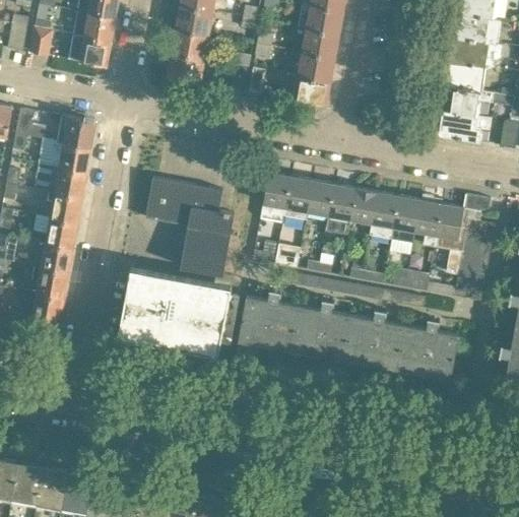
[(39,0),(39,7),(54,10),(55,0),(39,0)]
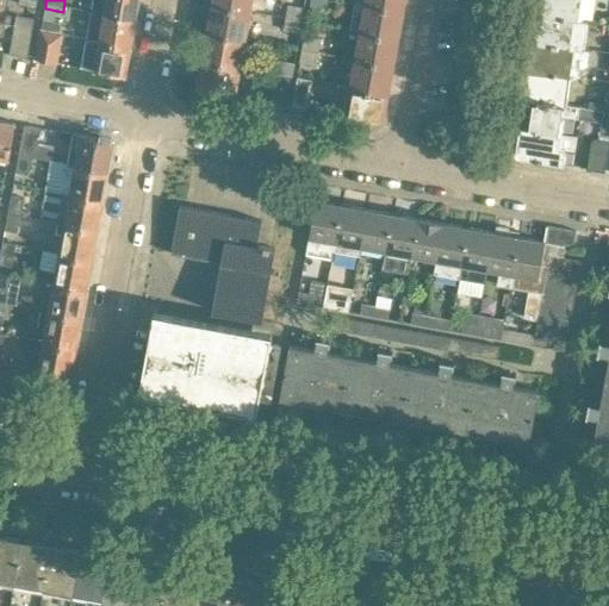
[(93,0),(91,17),(134,24),(138,0),(93,0)]
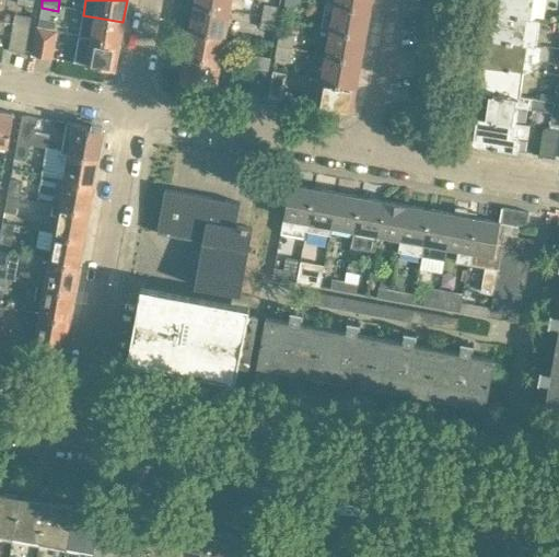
[(193,0),(193,7),(229,13),(231,0),(193,0)]
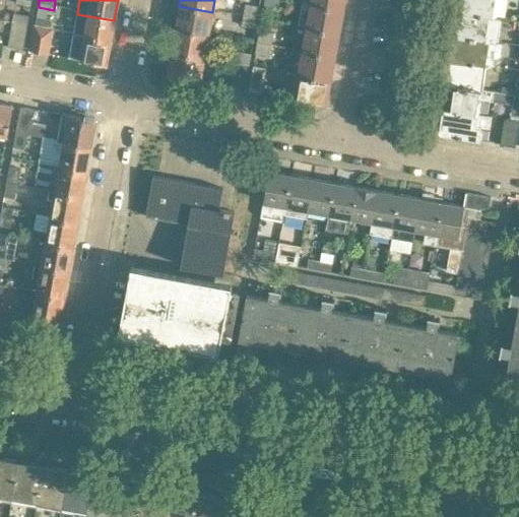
[(277,0),(264,0),(263,9),(275,11),(277,0)]
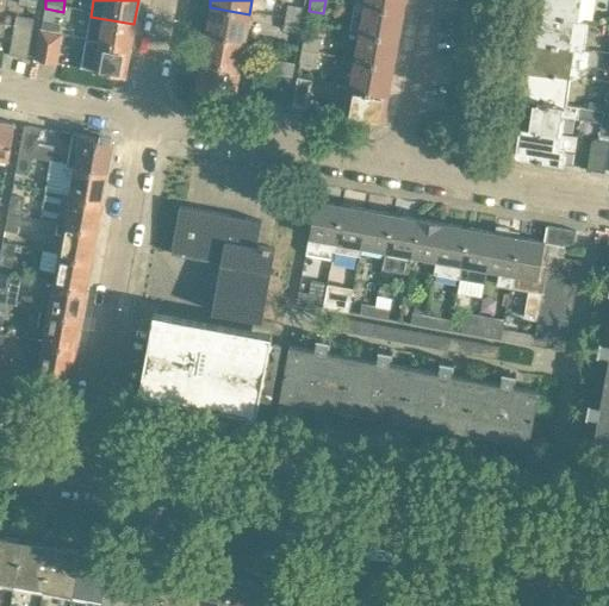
[(355,0),(354,5),(362,6),(403,13),(404,0),(355,0)]
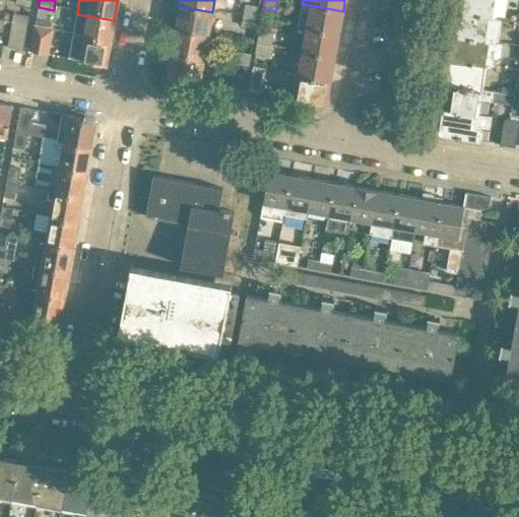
[(457,0),(456,14),(491,19),(494,0),(457,0)]
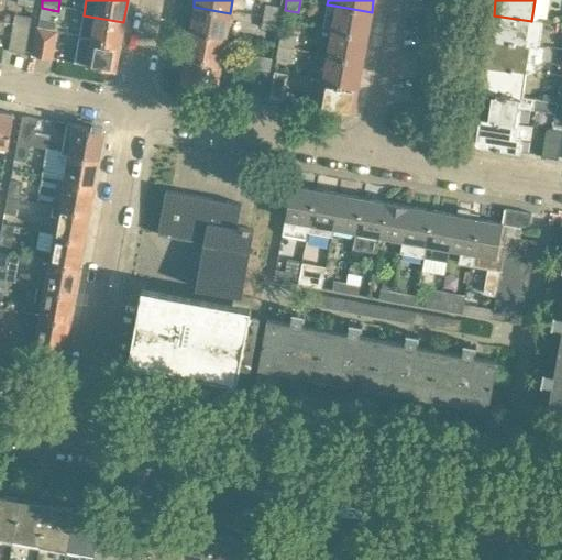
[(322,31),(330,32),(366,39),(372,12),(334,6),(327,4),(322,31)]
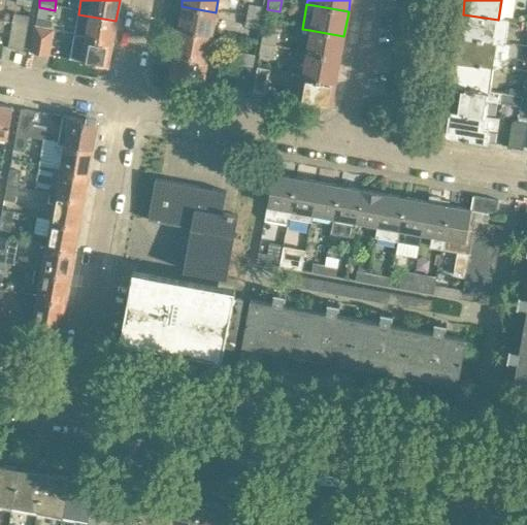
[(176,31),(211,37),(216,12),(182,6),(176,31)]
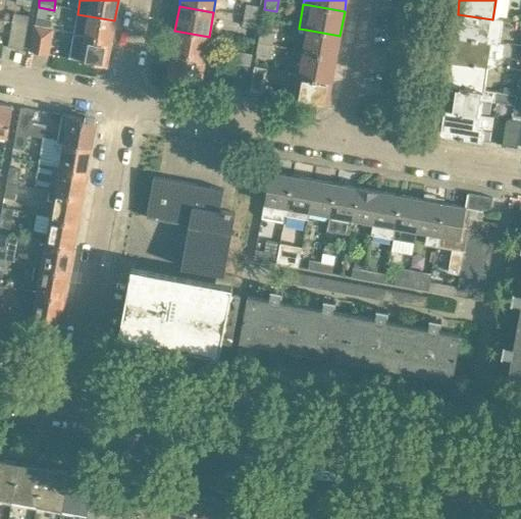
[(245,18),(257,20),(259,9),(247,7),(245,18)]
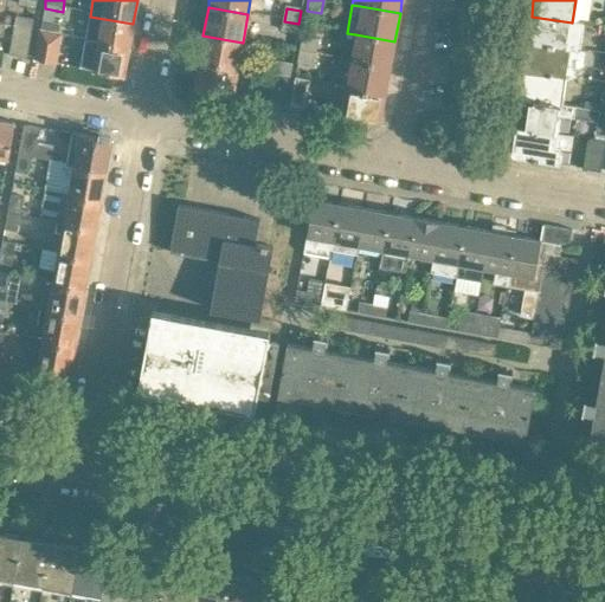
[(90,17),(84,44),(128,52),(133,24),(90,17)]
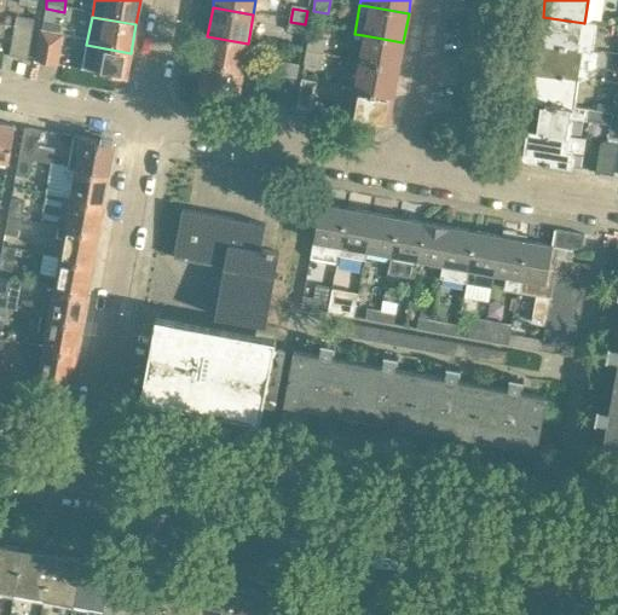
[(595,24),(584,23),(543,17),(538,45),(591,52),(595,24)]
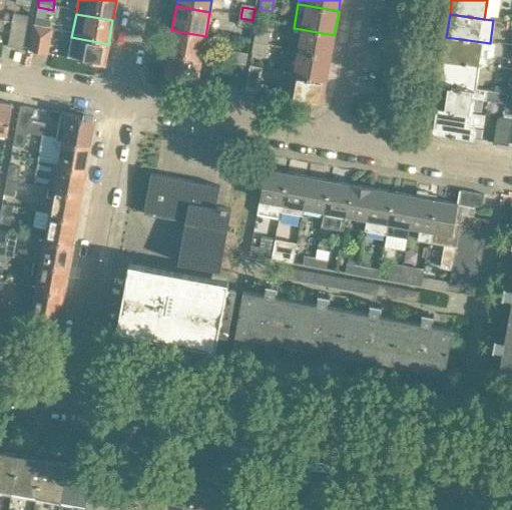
[(25,28),(27,19),(12,16),(11,26),(25,28)]
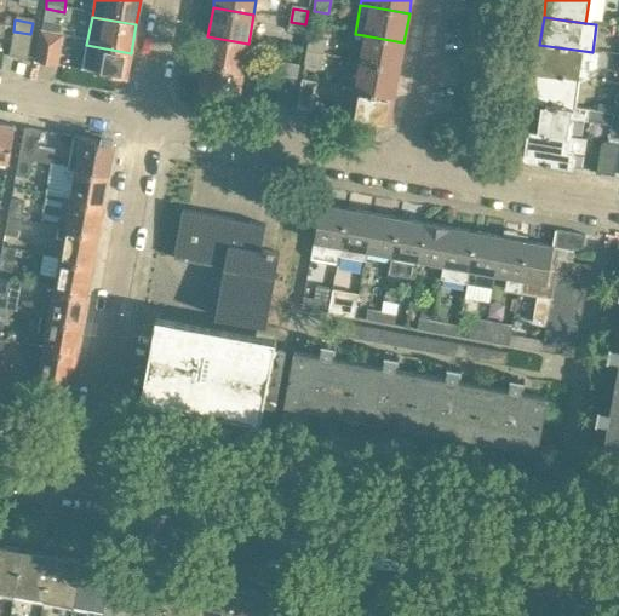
[(303,38),(305,24),(291,22),(288,35),(303,38)]
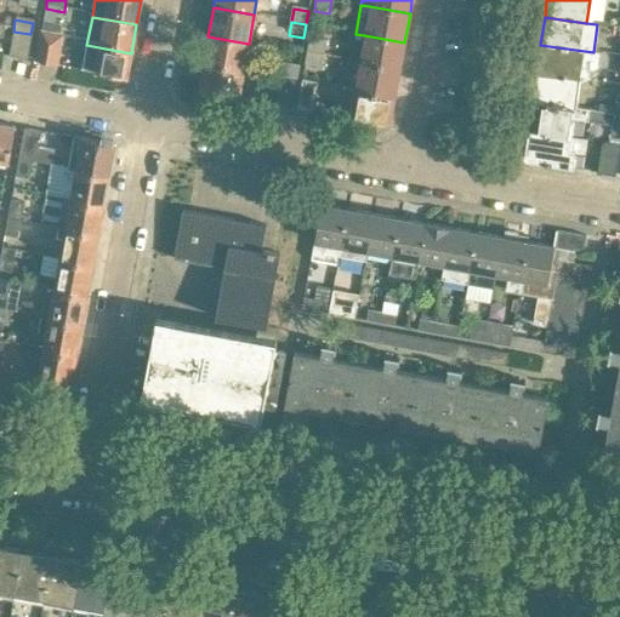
[(43,24),(40,36),(60,40),(61,35),(60,35),(61,27),(43,24)]
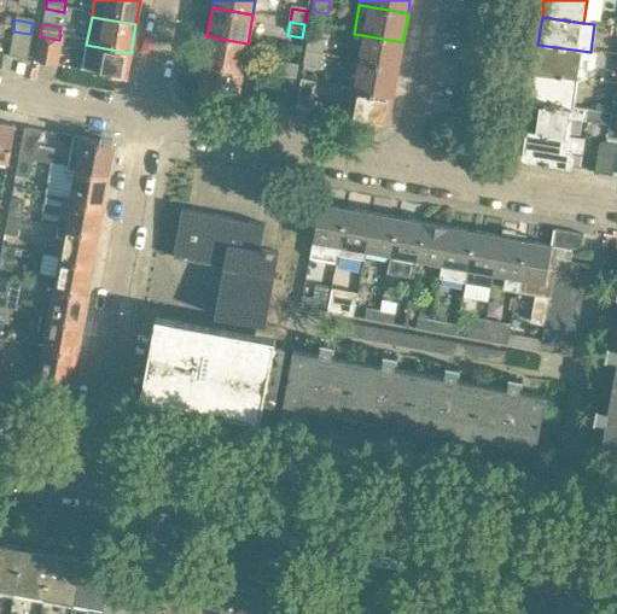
[(13,31),(9,58),(25,62),(30,34),(13,31)]
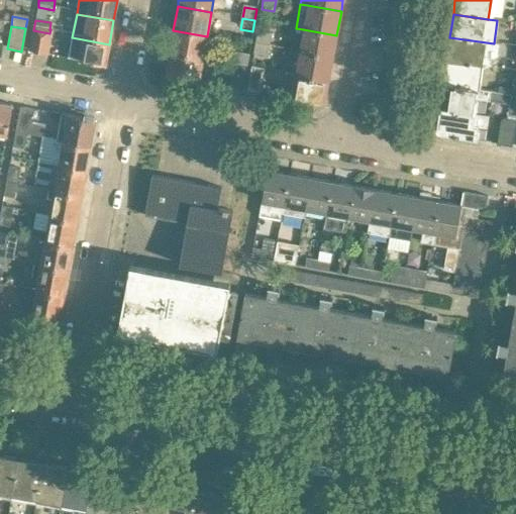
[(336,35),(303,29),(299,54),(332,59),(336,35)]
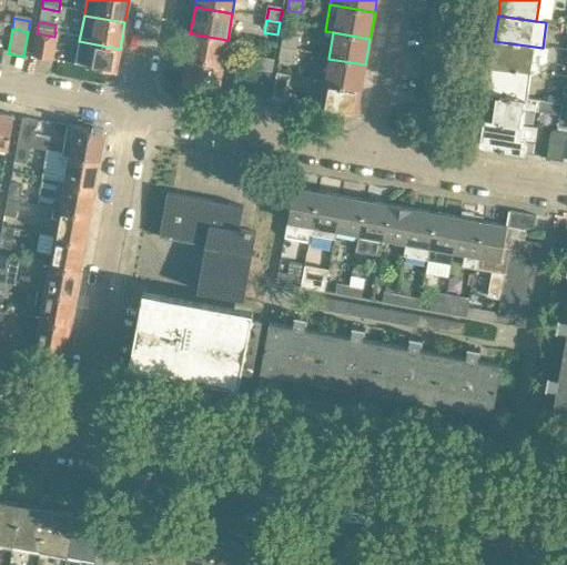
[(50,61),(54,37),(37,33),(32,58),(50,61)]
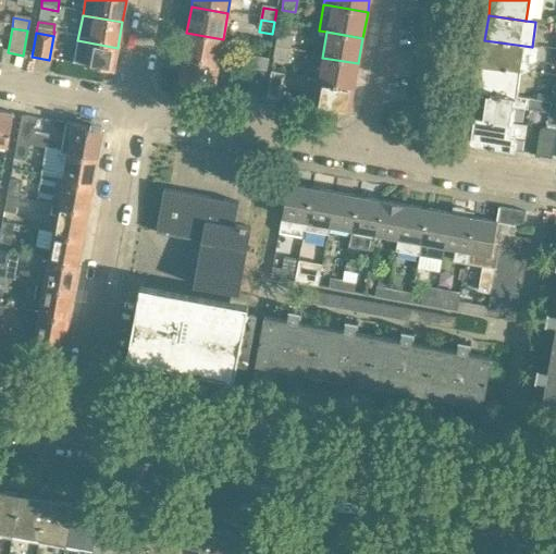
[(186,33),(182,58),(218,64),(223,39),(186,33)]
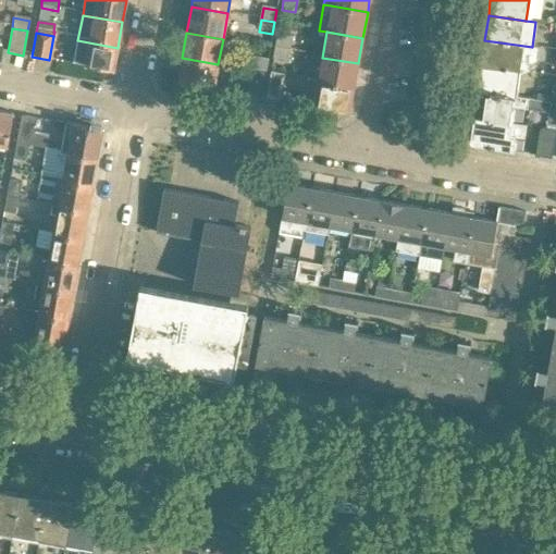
[(278,37),(275,49),(288,51),(291,39),(278,37)]
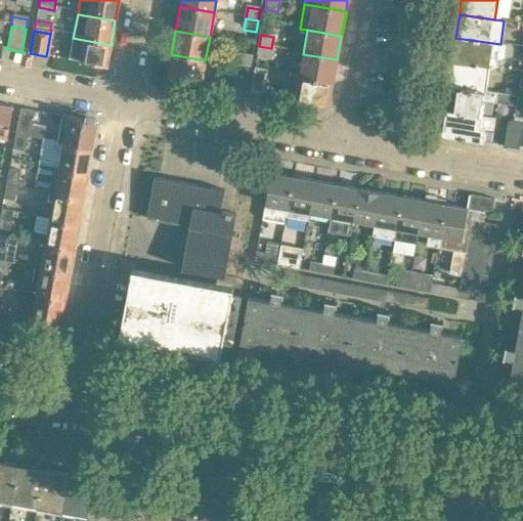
[(95,66),(106,68),(111,45),(85,40),(73,38),(69,60),(95,66)]
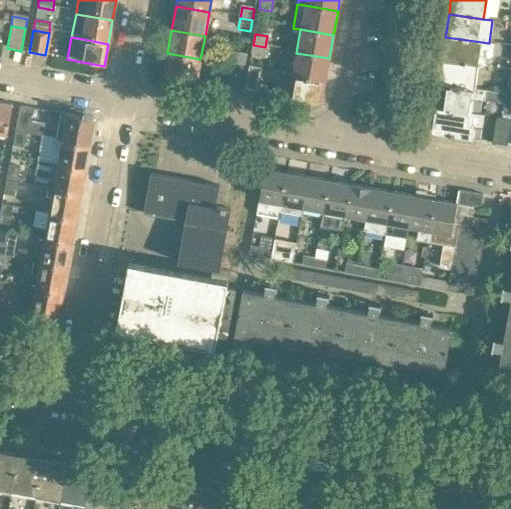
[(445,37),(442,62),(476,66),(488,68),(491,44),(489,43),(445,37)]
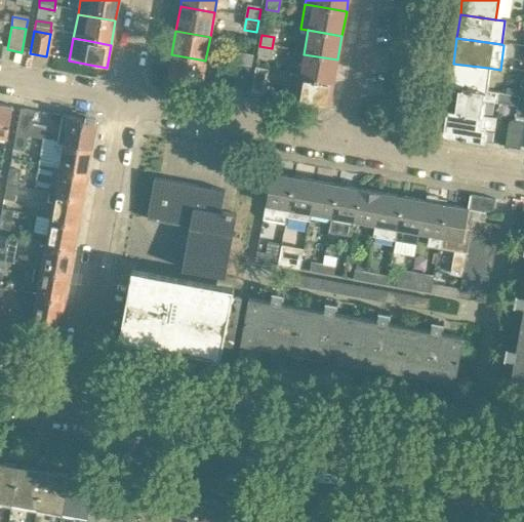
[(272,48),(259,46),(256,57),(270,59),(272,48)]
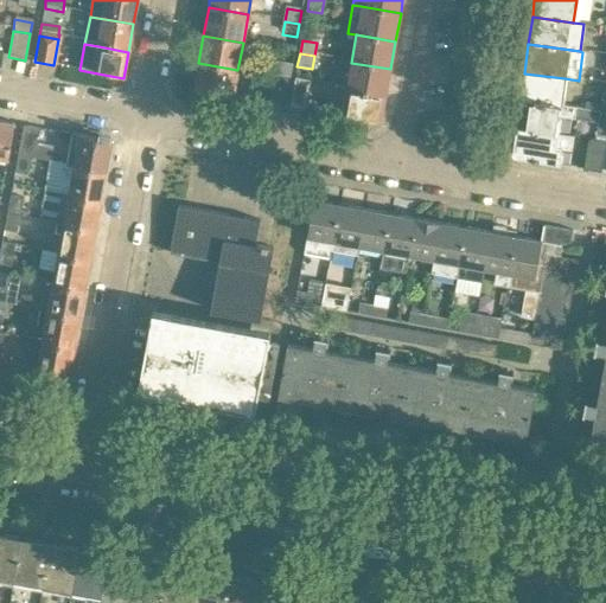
[(193,91),(233,98),(237,70),(198,63),(193,91)]
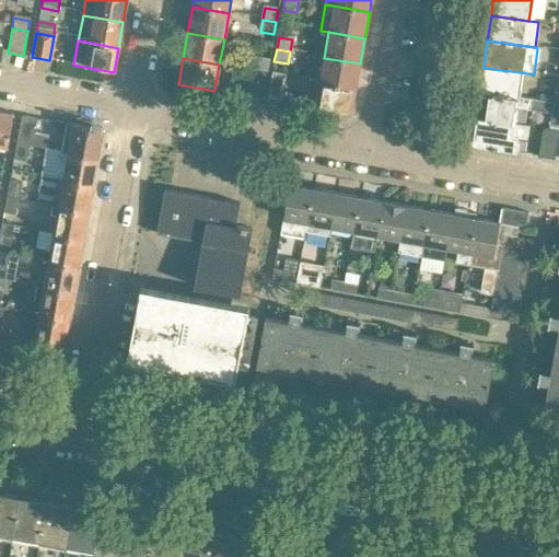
[(253,71),(255,71),(267,73),(269,61),(255,58),(253,71)]
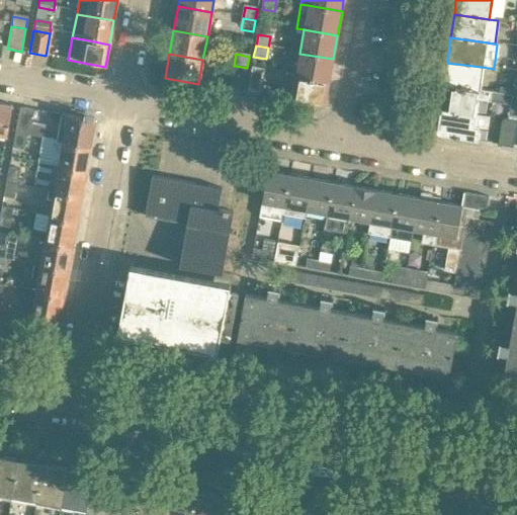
[(333,59),(299,54),(295,77),(329,83),(333,59)]
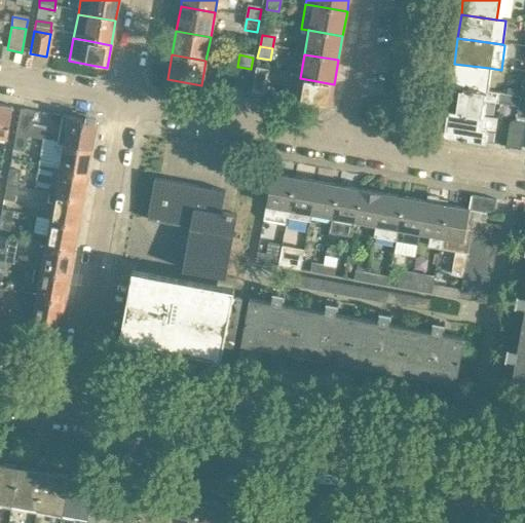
[(486,92),(489,68),(454,64),(450,87),(486,92)]
